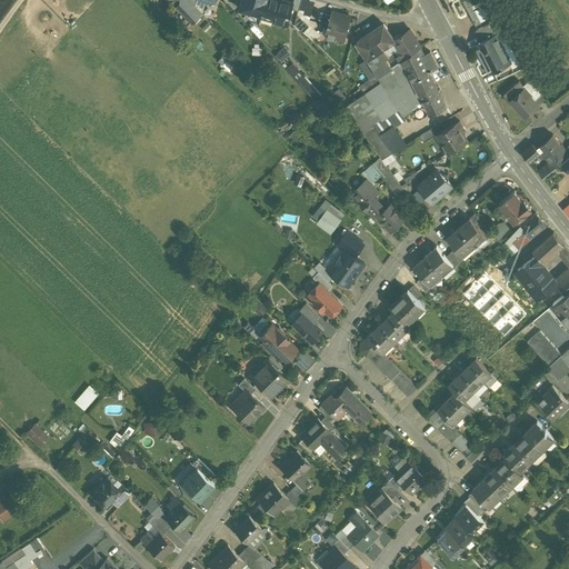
[(265,0),(242,0),(240,9),(251,20),(259,22),(260,18),(265,0)]
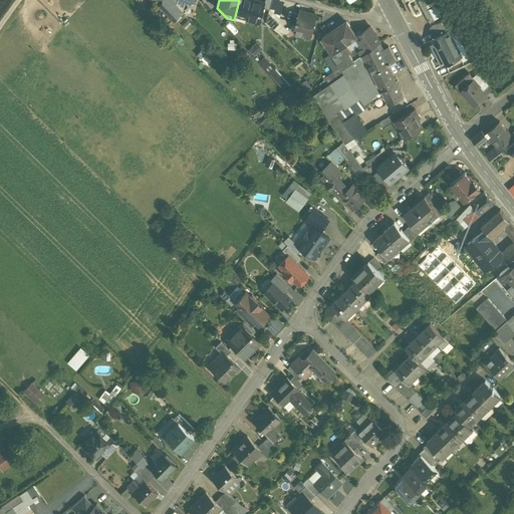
[(265,3),(255,0),(239,0),(235,16),(260,23),(265,3)]
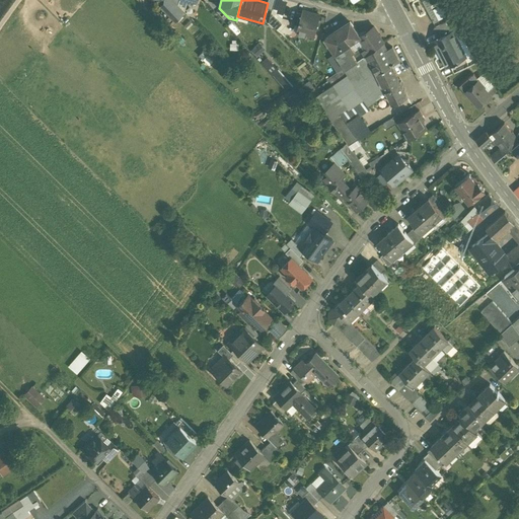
[(438,0),(422,0),(432,21),(449,14),(443,2),(440,3),(438,0)]
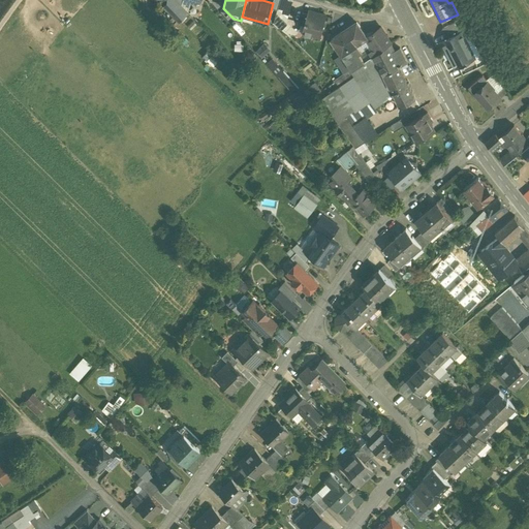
[(307,13),(302,11),(299,24),(304,25),(307,13)]
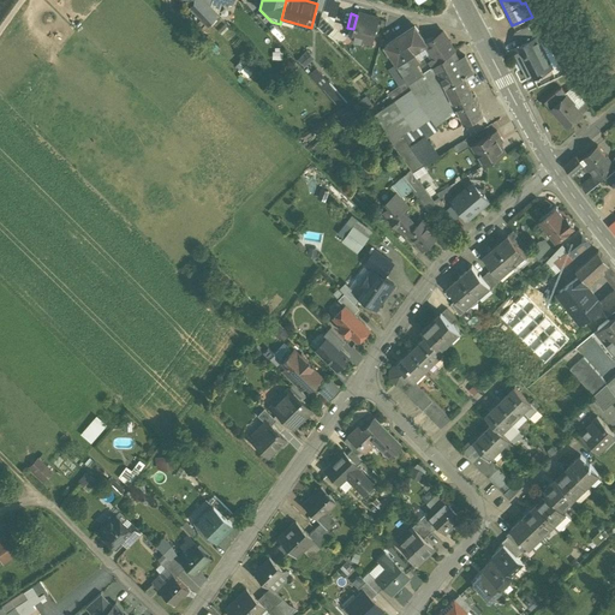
[(378,19),(358,13),(357,16),(353,29),(351,40),(363,43),(364,41),(374,40),(378,19)]
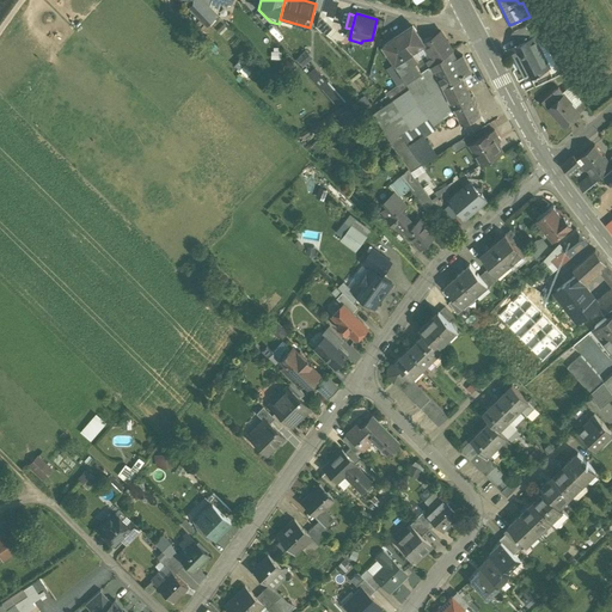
[(332,28),(319,16),(317,25),(325,35),(332,28)]
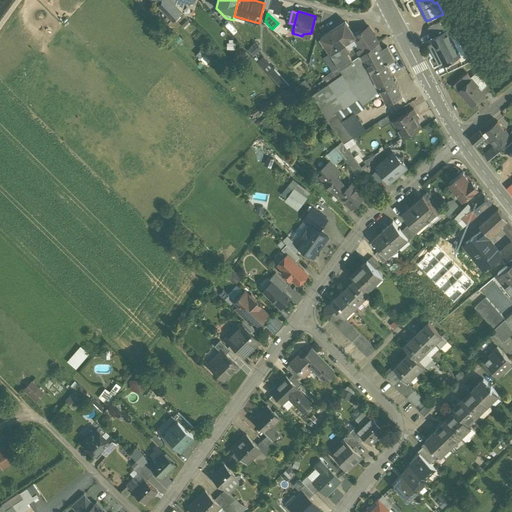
[(451,27),(445,18),(441,21),(446,31),(447,31),(446,30),(451,27)]
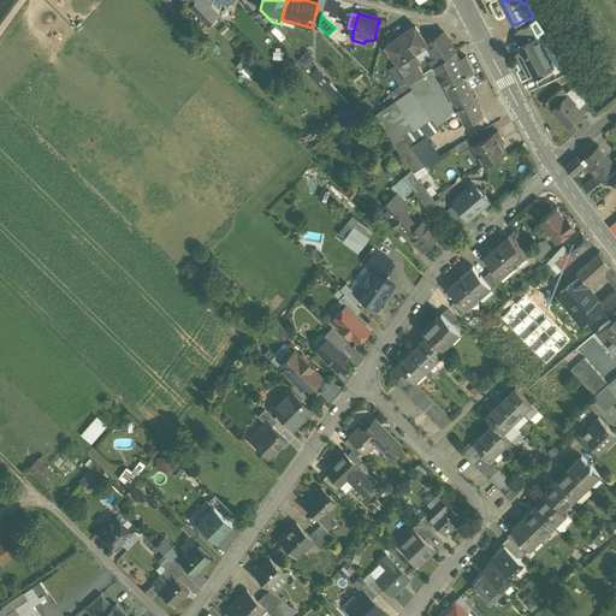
[(415,25),(386,46),(398,64),(407,58),(404,54),(420,43),(419,42),(424,39),(415,25)]
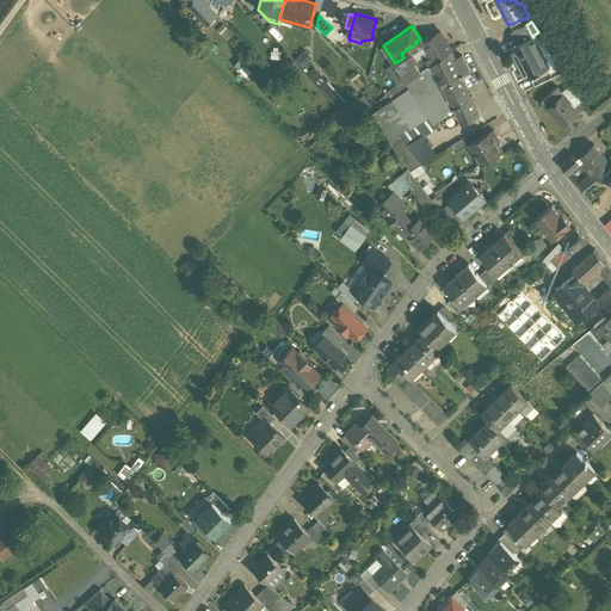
[(526,25),(512,32),(518,44),(532,37),(526,25)]
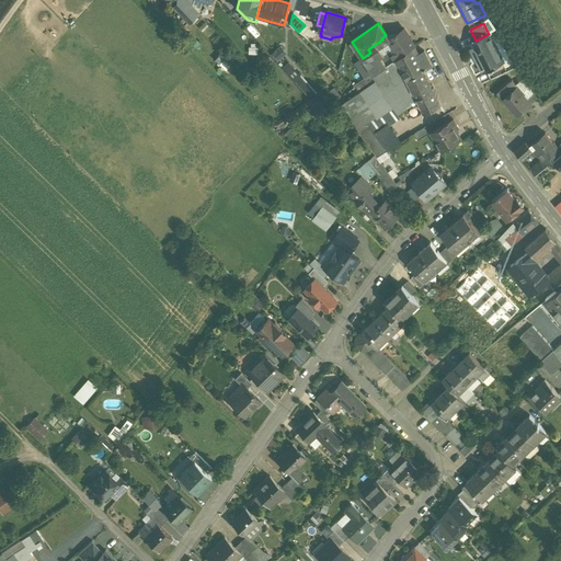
[(415,46),(404,29),(388,38),(389,39),(391,44),(400,56),(415,46)]
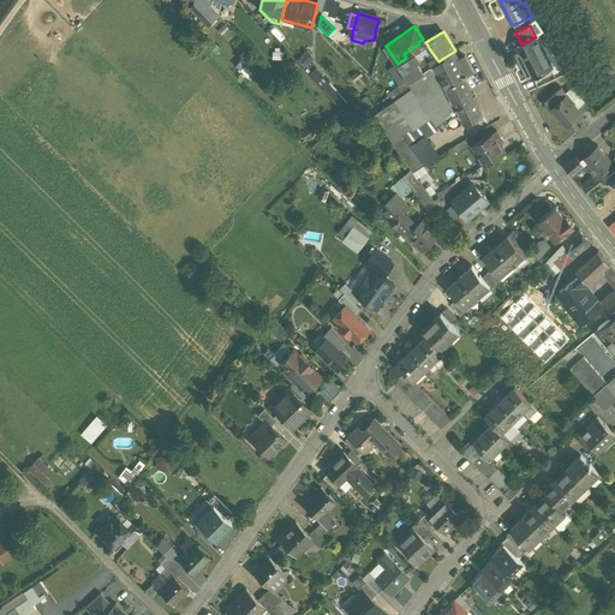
[(521,45),(513,48),(529,79),(551,67),(537,37),(536,37),(521,45)]
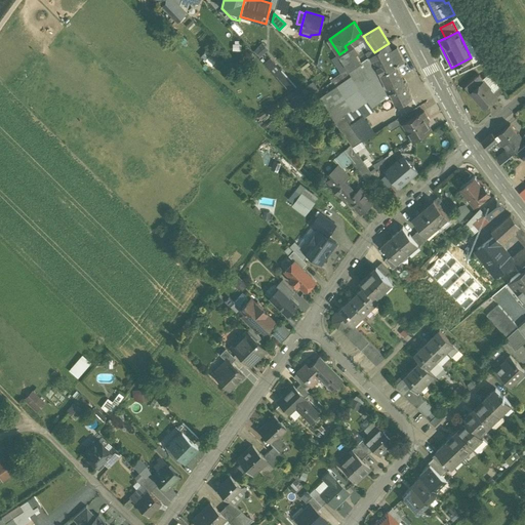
[(361,33),(357,36),(358,37),(345,46),(347,49),(354,44),(364,37),(363,36),(361,33)]
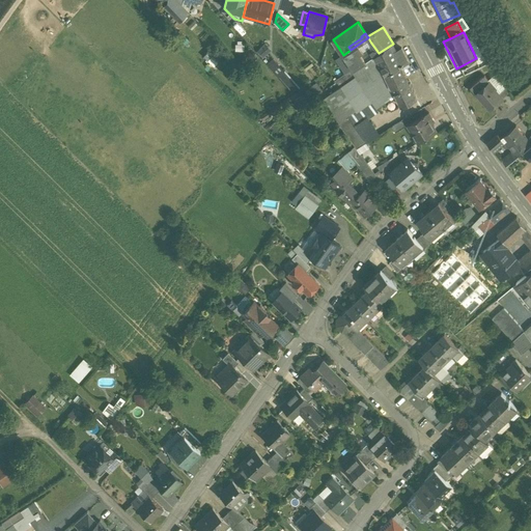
[(368,37),(358,45),(363,52),(370,48),(368,44),(370,42),(368,37)]
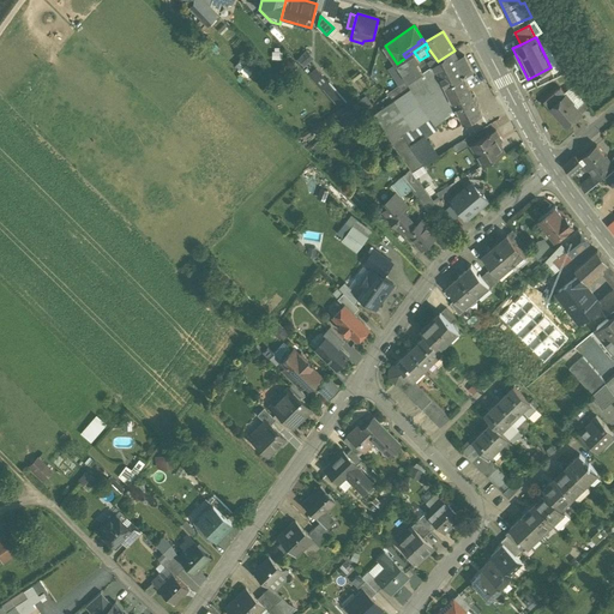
[(420,60),(417,61),(423,71),(434,64),(438,61),(428,48),(426,50),(428,55),(420,60)]
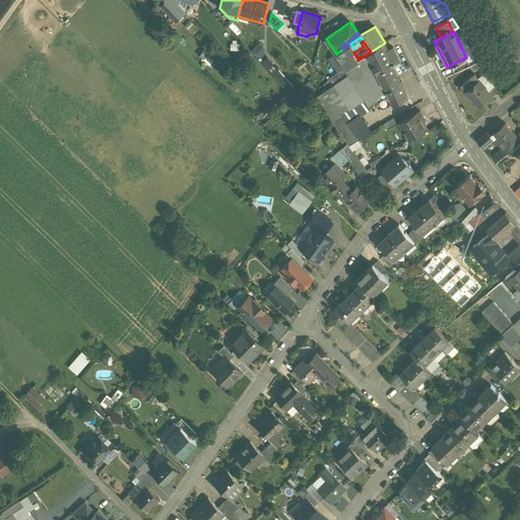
[(257,55),(264,48),(260,43),(252,50),(257,55)]
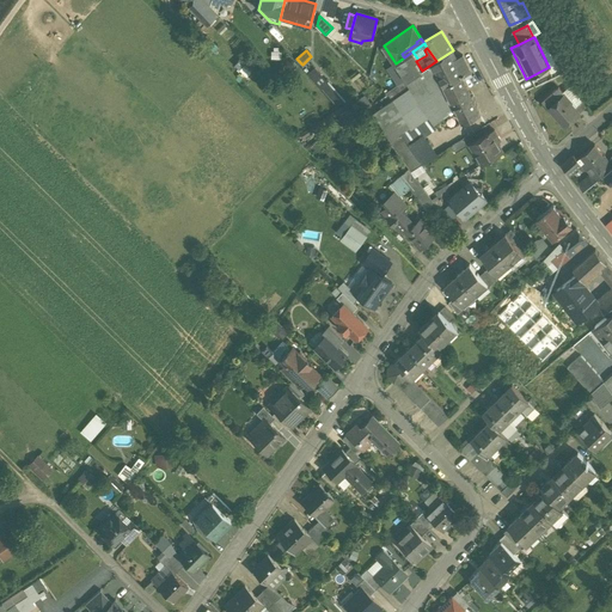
[(396,63),(407,81),(417,74),(422,71),(416,61),(418,60),(412,51),(396,63)]
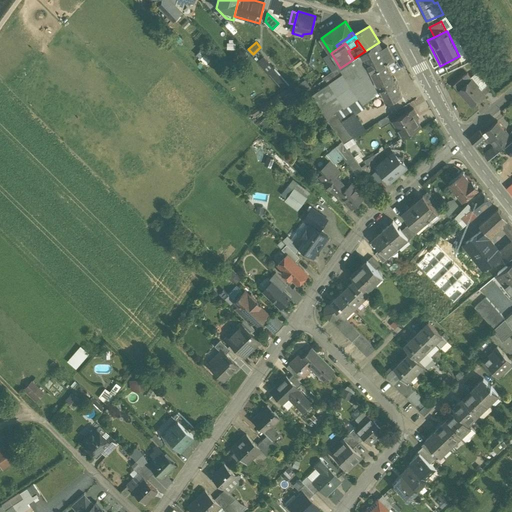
[(380,50),(376,43),(365,51),(362,53),(381,91),(387,104),(402,96),(387,65),(380,50)]
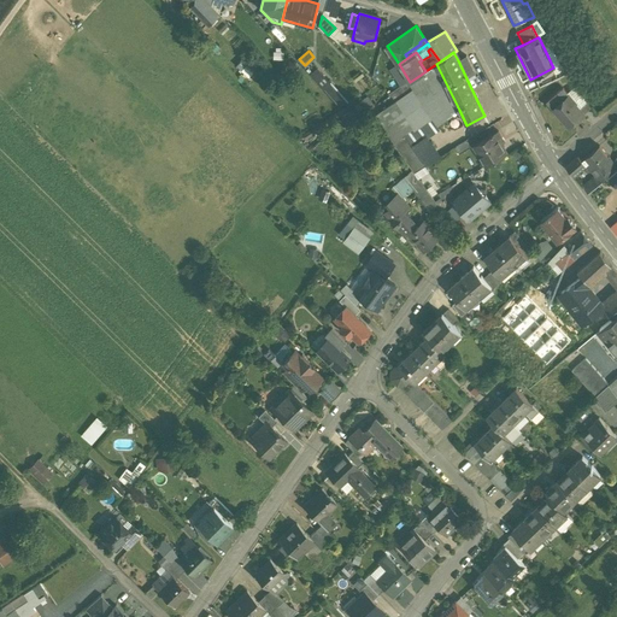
[(466,56),(460,58),(460,59),(458,60),(466,78),(475,74),(466,56)]
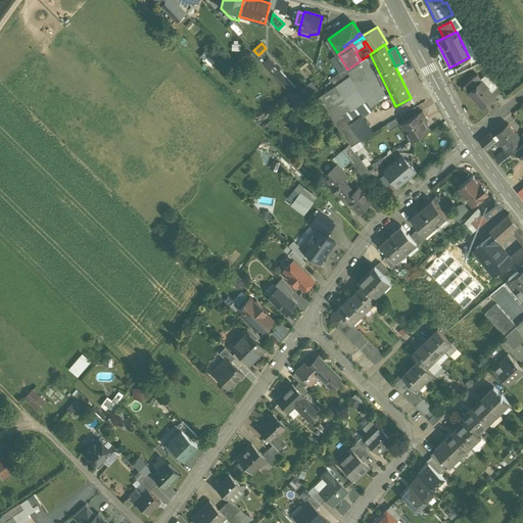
[(350,76),(335,87),(350,108),(351,110),(367,100),(371,106),(384,97),(384,96),(389,93),(370,54),(361,60),(357,63),(361,68),(350,76)]
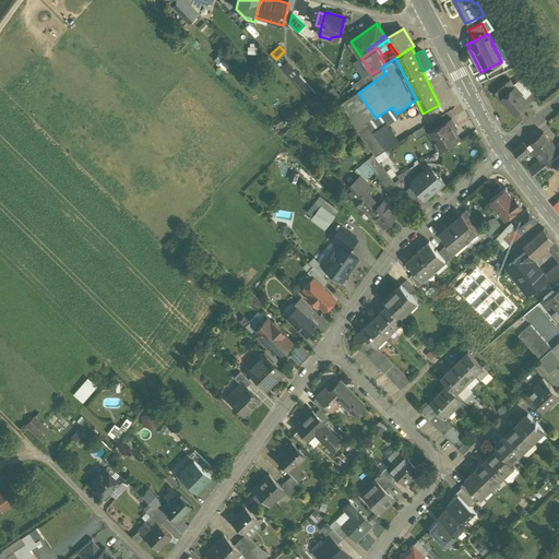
[(307,98),(314,92),(288,60),(281,67),(307,98)]
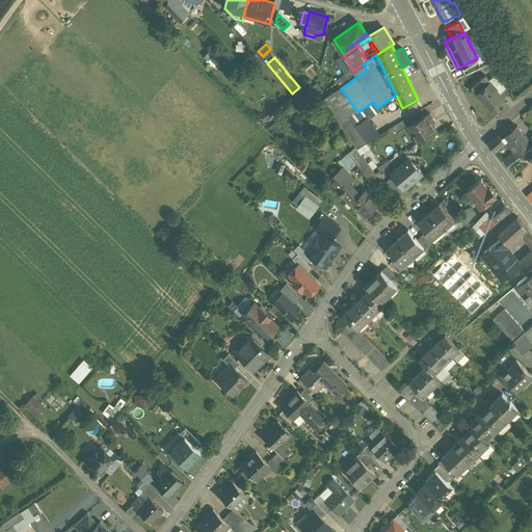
[(353,71),(352,72),(356,77),(367,70),(363,64),(353,71)]
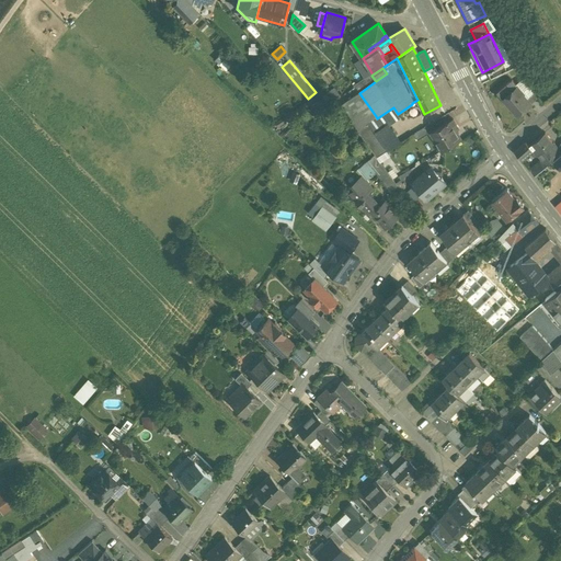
[(512,80),(496,93),(503,101),(518,88),(512,80)]
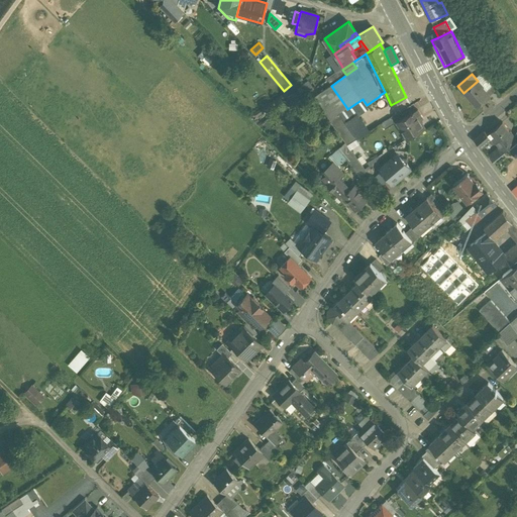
[(494,90),(488,80),(484,84),(490,93),(494,90)]
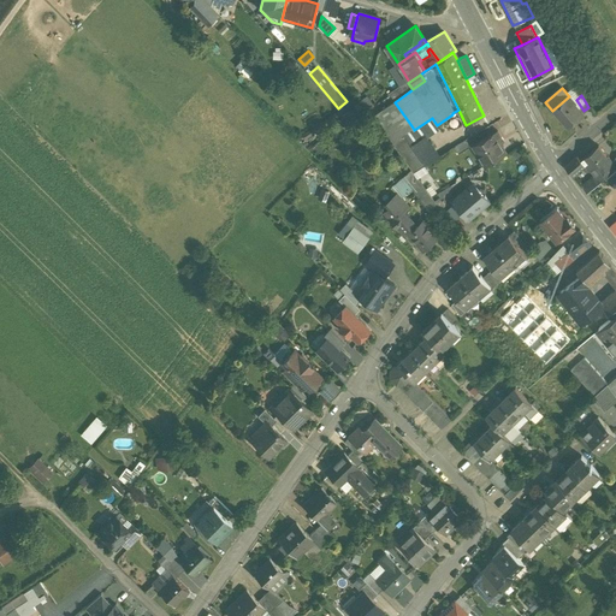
[(569,96),(552,111),(566,126),(581,113),(574,105),(575,104),(569,96)]
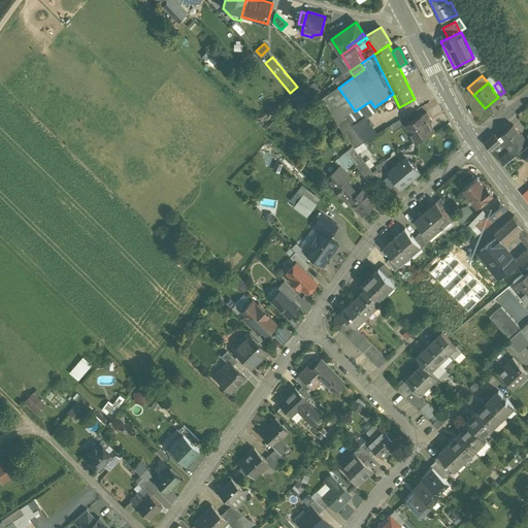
[(347,114),(354,109),(338,88),(322,99),(321,98),(320,99),(320,100),(335,123),(347,114)]
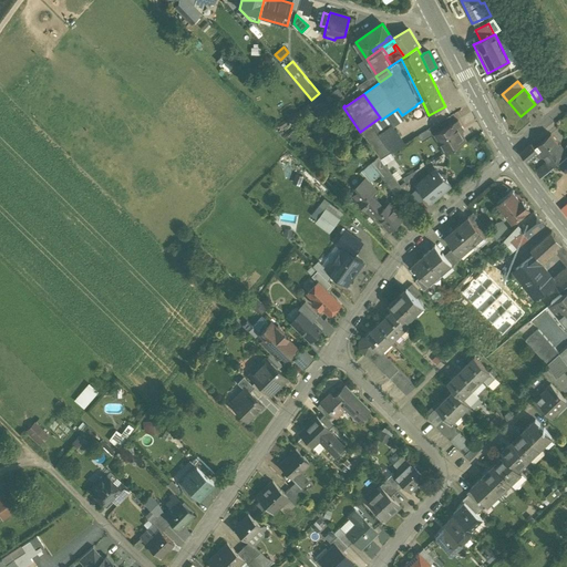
[(435,134),(446,153),(466,141),(459,129),(462,127),(457,120),(435,134)]
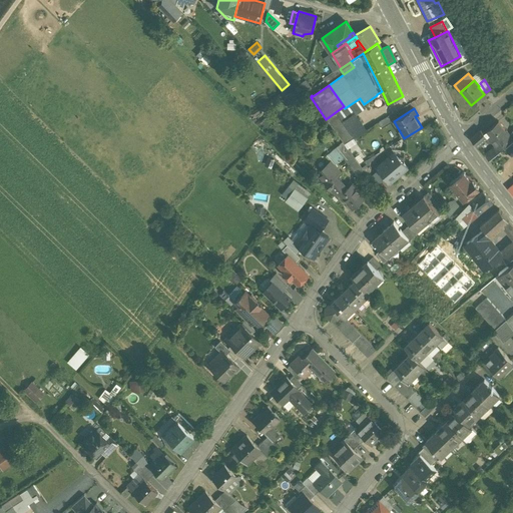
[(356,137),(337,111),(326,119),(343,142),(345,144),(356,137)]
